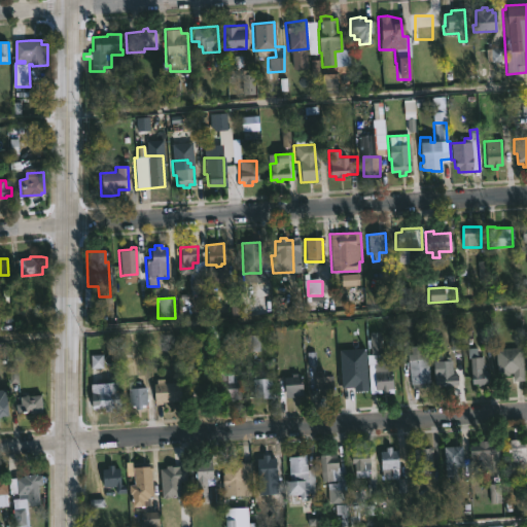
[(379,330),(380,353),(381,353),(381,361),(383,361),(383,363),(390,363),(390,373),(391,373),(392,391),(369,392),(367,363),(366,363),(365,354),(370,354),(369,348),(366,348),(366,339),(369,339),(369,331),(379,330)]
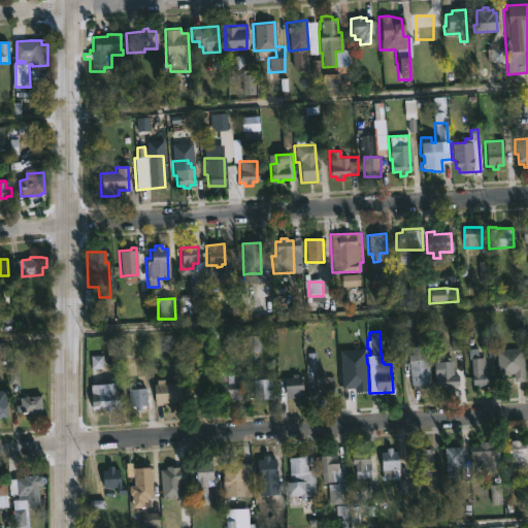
[(477,348),(477,358),(483,357),(484,371),(489,372),(489,383),(484,383),(484,386),(477,386),(477,384),(471,384),(470,359),(467,359),(467,348),(477,348)]
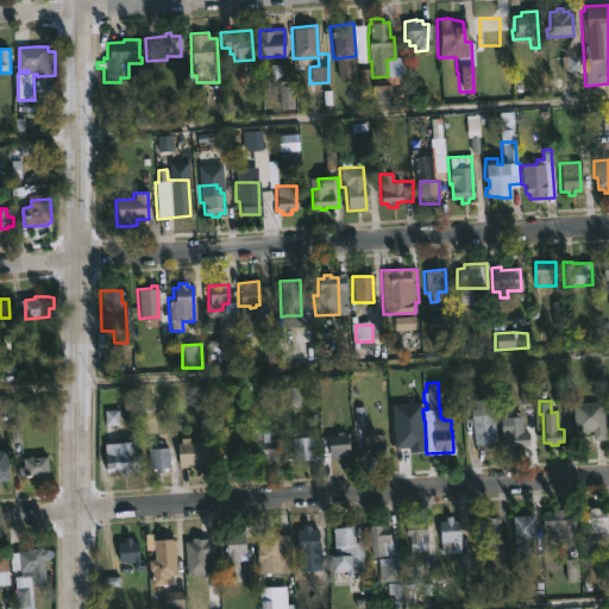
[(602,401),(604,439),(592,439),(591,431),(573,433),(572,403),(602,401)]
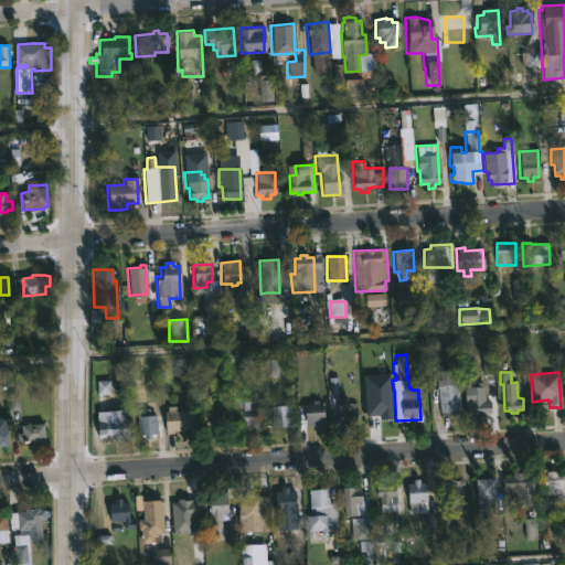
[(458,409),(458,413),(441,415),(441,412),(439,412),(436,379),(456,376),(460,409),(458,409)]
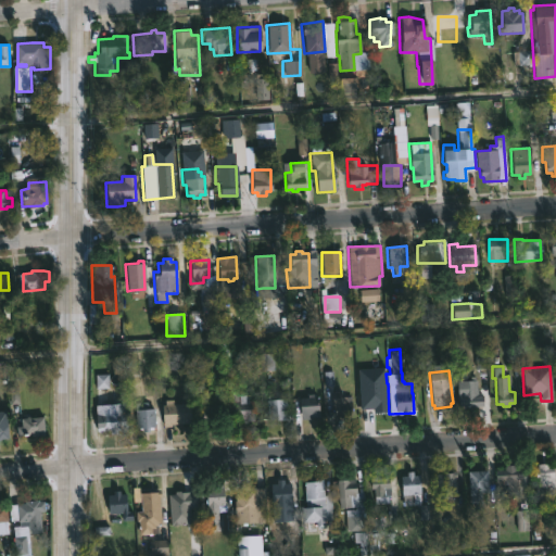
[(475,376),(476,394),(482,394),(482,406),(457,407),(456,380),(469,380),(469,376),(475,376)]
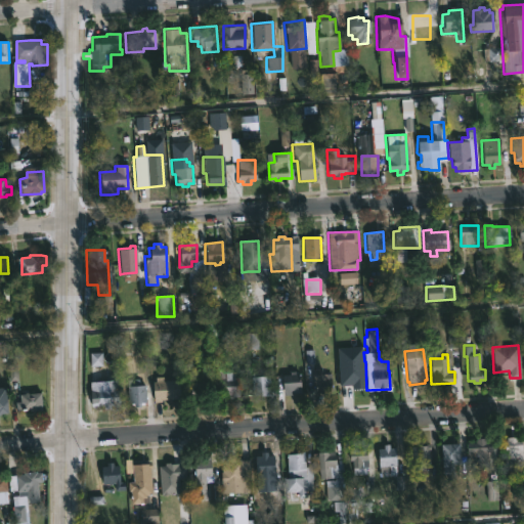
[(352,366),(352,369),(355,369),(355,378),(361,378),(360,392),(345,393),(345,389),(344,389),(343,372),(346,372),(346,366),(352,366)]
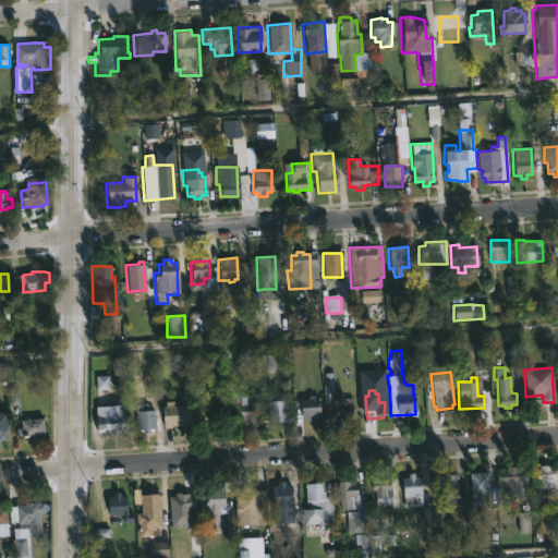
[(250,391),(250,395),(252,395),(253,421),(233,422),(233,403),(231,403),(231,393),(250,391)]
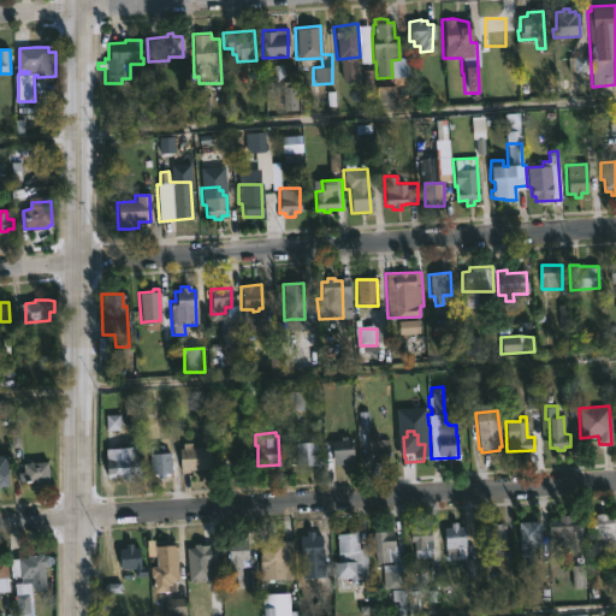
[(377,433),(377,439),(388,439),(389,458),(368,460),(368,433),(377,433)]
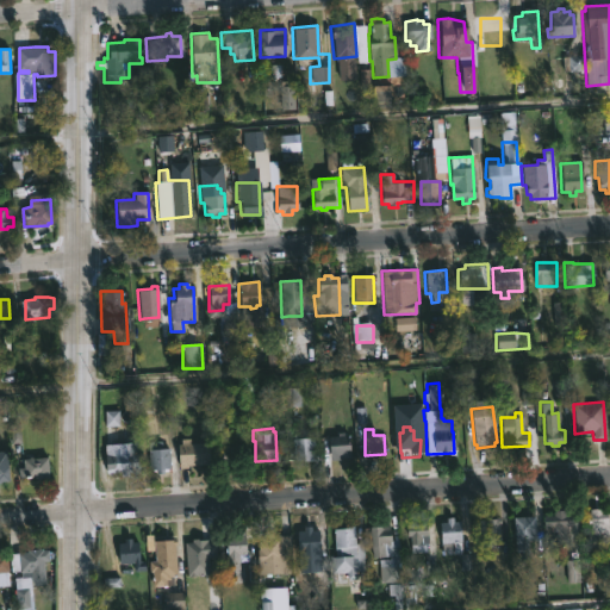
[(342,431),(342,435),(348,435),(349,458),(328,459),(327,435),(336,435),(336,431),(342,431)]
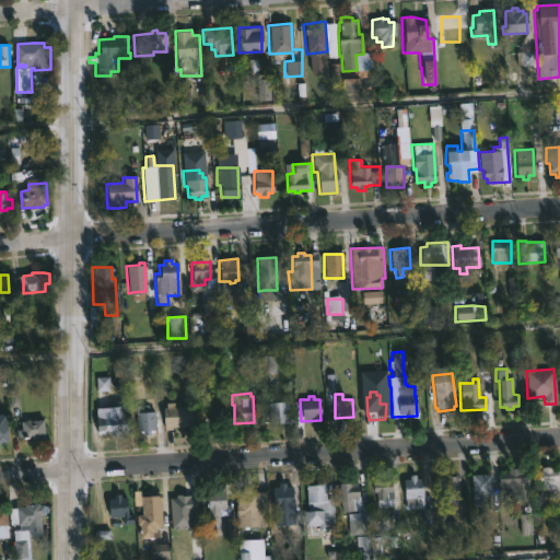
[(179,401),(179,406),(182,406),(183,429),(163,429),(162,407),(165,407),(164,403),(179,401)]
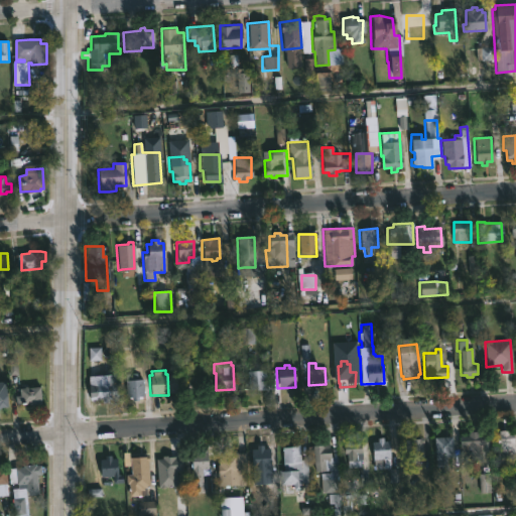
[(135,372),(136,379),(141,379),(142,395),(137,396),(137,400),(131,401),(131,396),(125,397),(124,373),(135,372)]
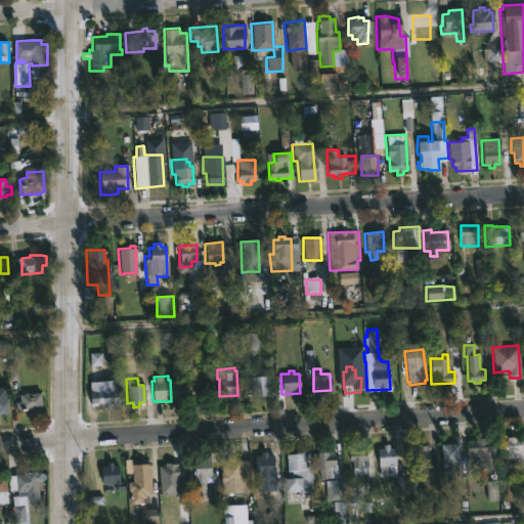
[(272,397),(272,378),(254,378),(254,397),(272,397)]
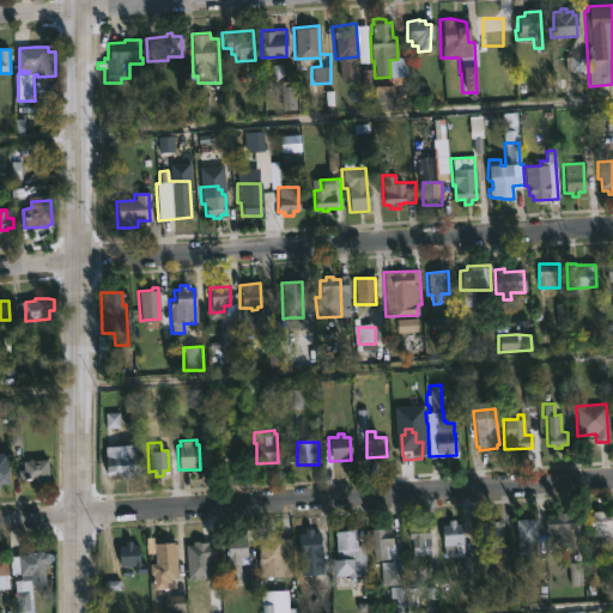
[(133,473),(114,474),(113,444),(132,443),(133,473)]
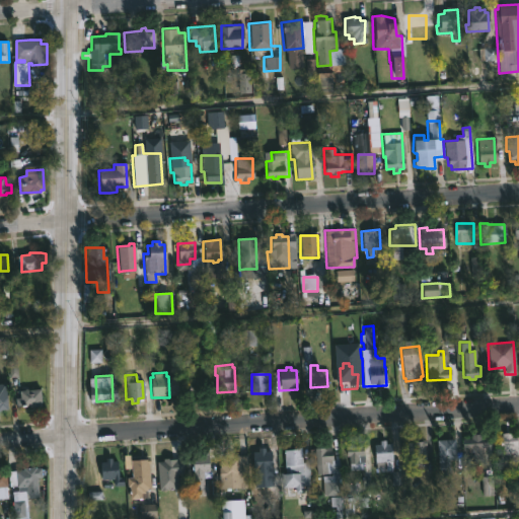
[(190,380),(191,397),(211,396),(210,379),(190,380)]
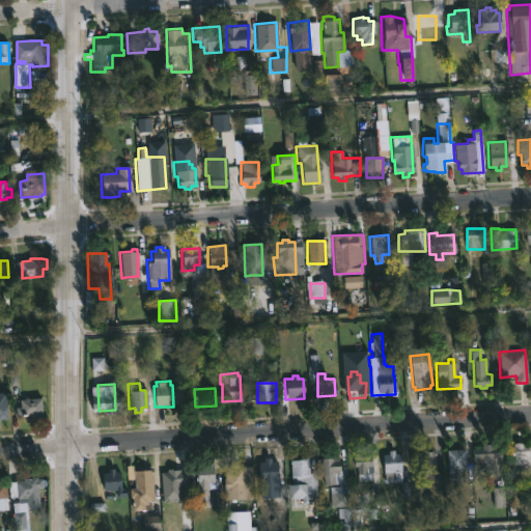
[(44,397),(45,415),(19,416),(18,408),(23,407),(22,400),(28,399),(28,398),(44,397)]
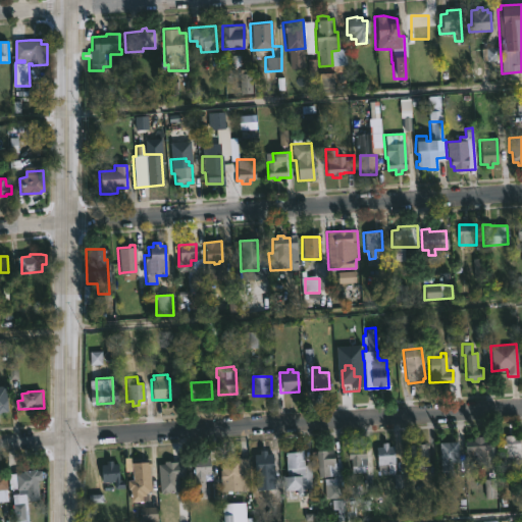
[(0,397),(9,397),(10,411),(0,411),(0,397)]
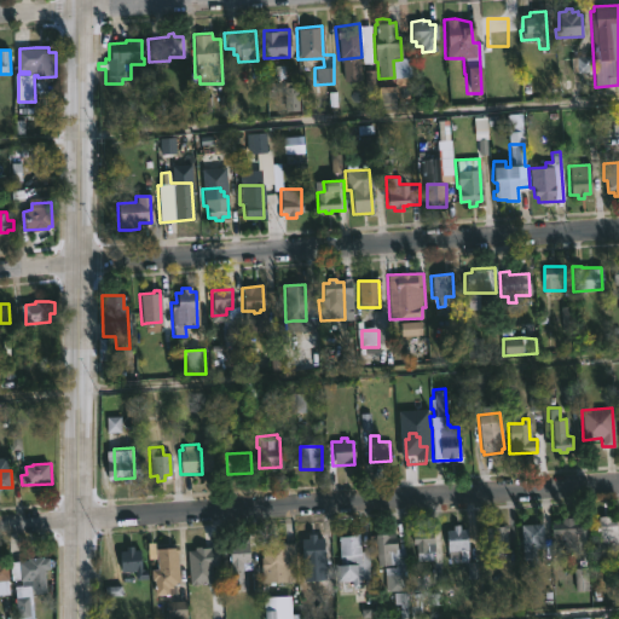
[(613,515),(613,519),(615,519),(617,544),(605,544),(605,554),(595,555),(593,520),(600,519),(599,516),(613,515)]
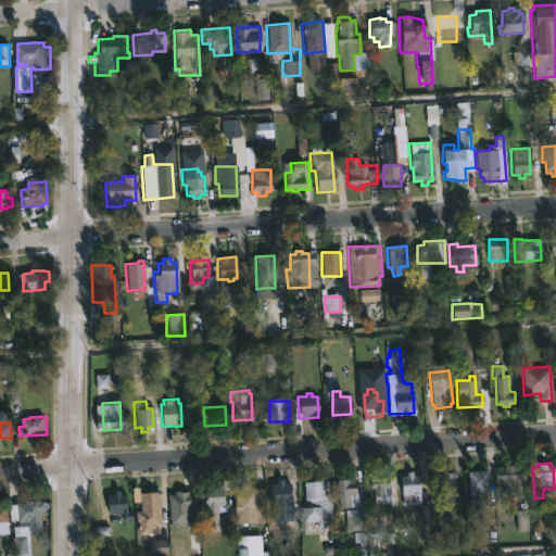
[(517,464),(517,468),(519,468),(519,479),(516,479),(516,495),(495,495),(494,469),(504,469),(504,465),(517,464)]
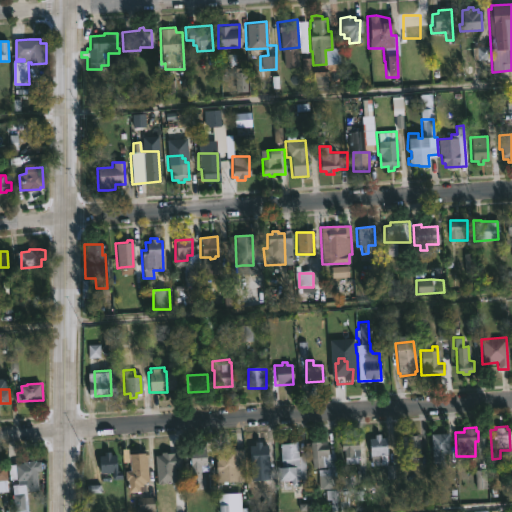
[(442,462),(442,467),(436,467),(436,462),(432,462),(430,433),(448,432),(449,453),(442,453),(442,462)]
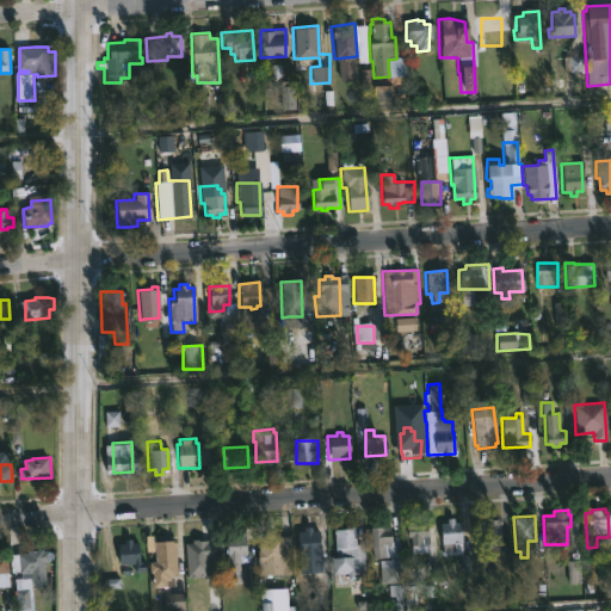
[(497,541),(498,548),(481,549),(479,519),(500,517),(500,541),(497,541)]
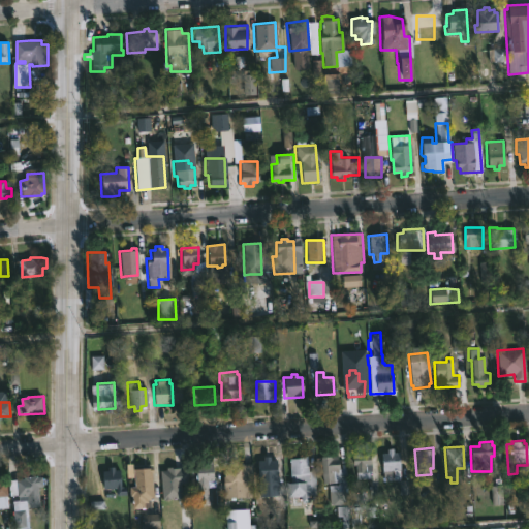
[(391,448),(392,452),(398,452),(398,469),(406,469),(406,479),(382,481),(380,453),(385,453),(384,448),(391,448)]
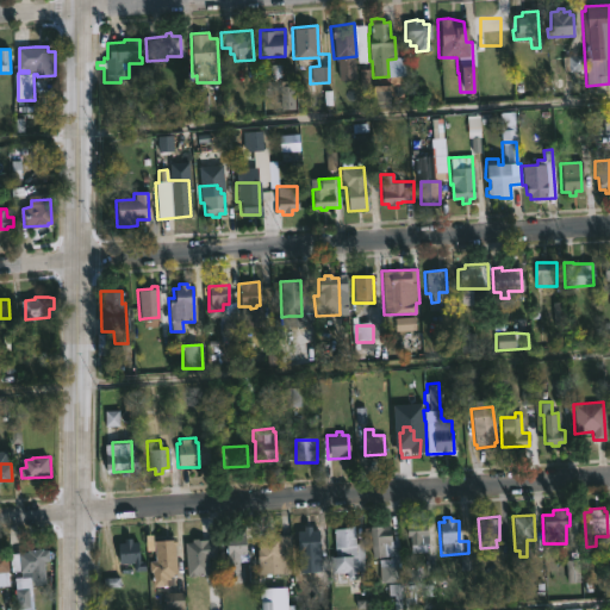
[(412,521),(412,523),(425,522),(425,542),(424,542),(424,551),(410,551),(409,536),(405,536),(405,523),(412,521)]
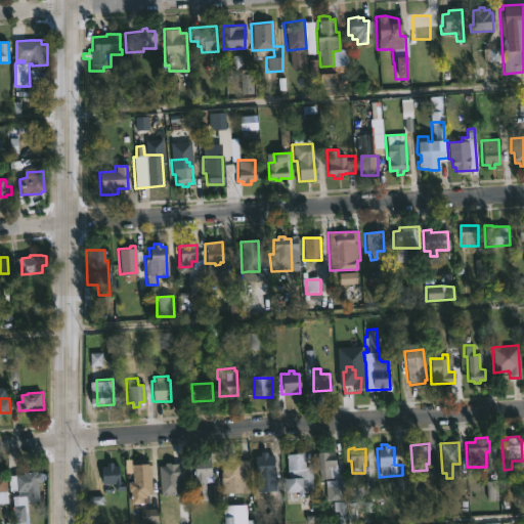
[(267,451),(267,454),(272,454),(275,506),(266,506),(265,491),(256,491),(254,455),(259,455),(259,451),(267,451)]
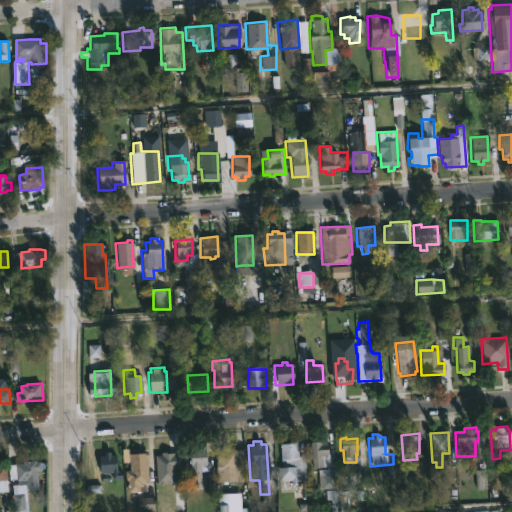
[(296,441),(297,456),(305,455),(306,479),(297,479),(298,486),(290,486),(290,480),(277,480),(276,467),(280,467),(279,443),(296,441)]
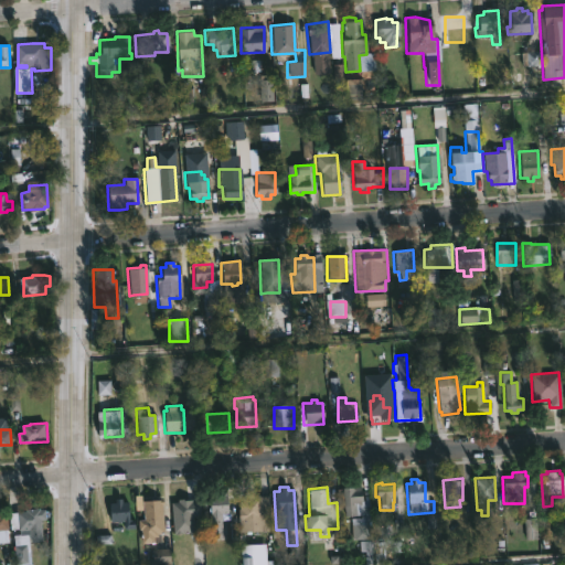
[(358,487),(359,500),(371,500),(371,539),(350,539),(350,518),(360,518),(360,515),(339,515),(338,487),(358,487)]
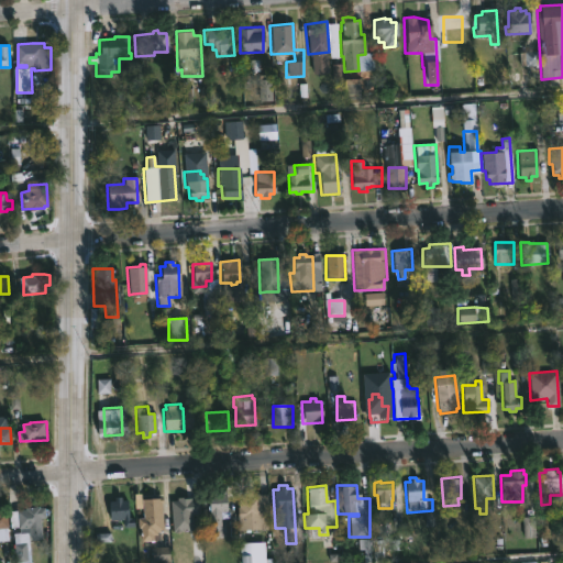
[(252,489),(252,494),(268,493),(271,527),(238,529),(236,492),(252,489)]
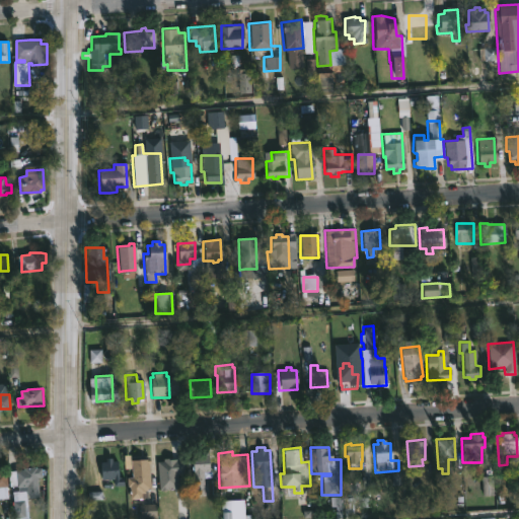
[(203,452),(203,454),(207,454),(208,471),(202,471),(203,492),(194,493),(191,455),(196,454),(196,452),(203,452)]
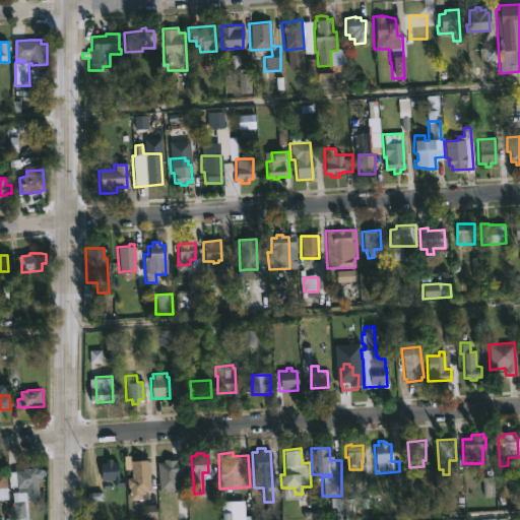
[(115,458),(115,461),(121,461),(121,478),(126,478),(126,486),(117,486),(116,479),(104,480),(103,463),(109,462),(109,459),(115,458)]
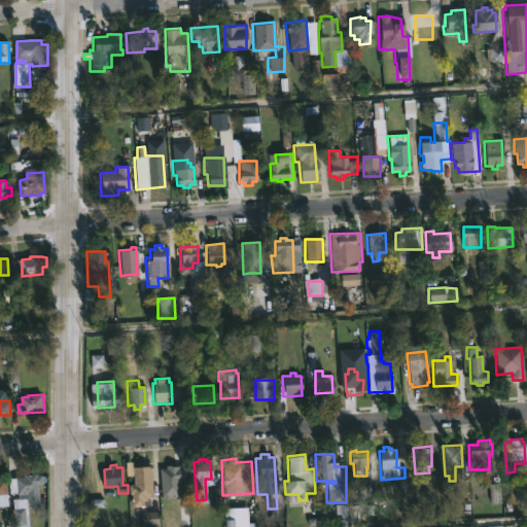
[(142,500),(143,505),(132,506),(132,501),(130,501),(130,498),(132,498),(130,485),(136,484),(135,466),(151,465),(151,470),(149,470),(151,497),(146,498),(146,500),(142,500)]
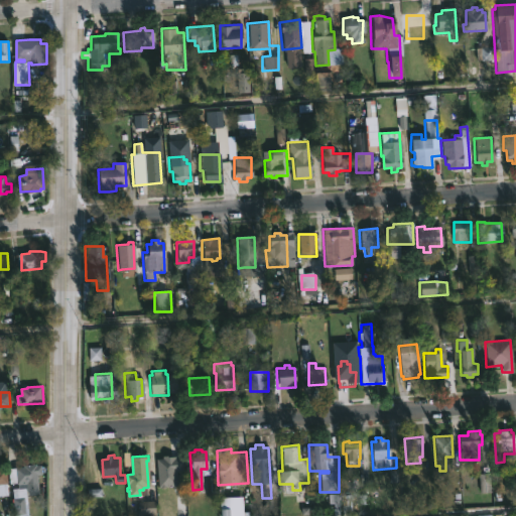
[(165,456),(165,457),(180,457),(181,471),(175,472),(176,485),(157,486),(155,459),(160,459),(160,456),(165,456)]
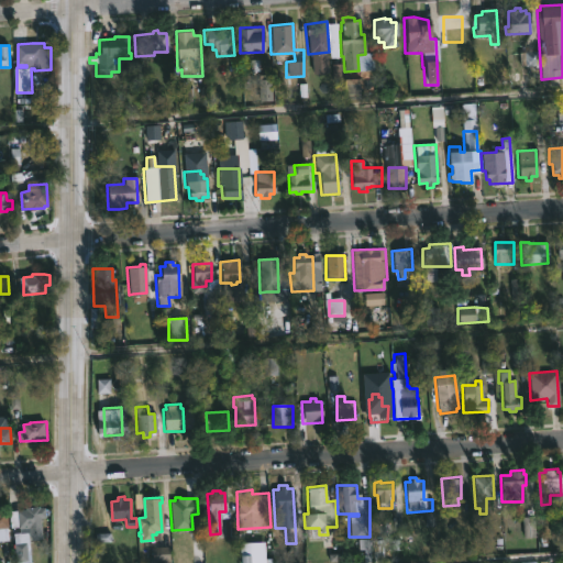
[(41,507),(42,508),(46,508),(47,517),(42,518),(44,539),(31,540),(32,562),(15,562),(14,533),(21,532),(21,527),(19,527),(18,511),(26,510),(25,508),(41,507)]
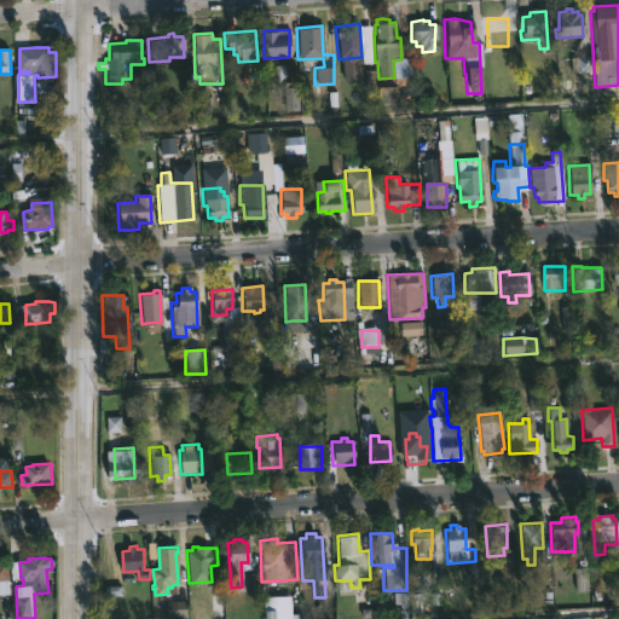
[(10,580),(0,580),(0,560),(7,560),(10,580)]
